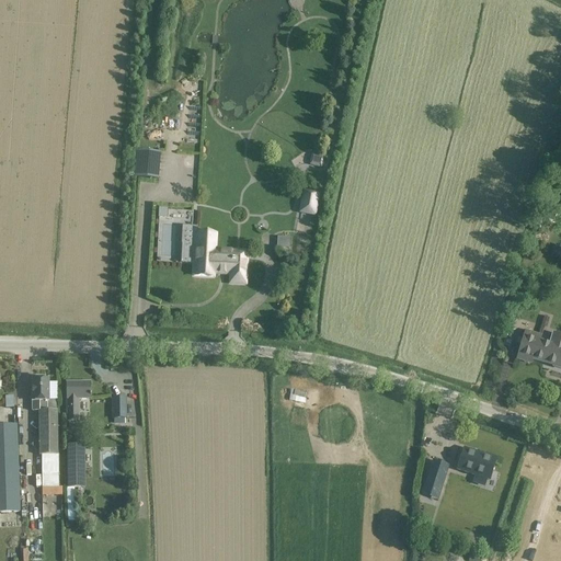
[(138,151),(135,178),(158,180),(160,153),(138,151)]
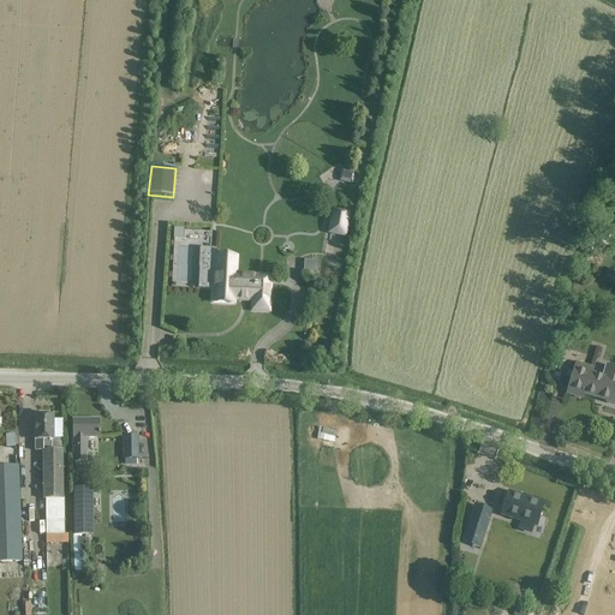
[(333,207),(327,236),(347,239),(352,210),(333,207)]
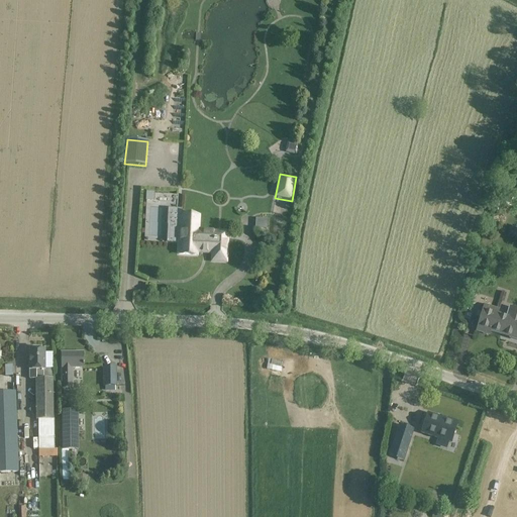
[(154,201),(154,192),(146,192),(146,200),(154,201)]
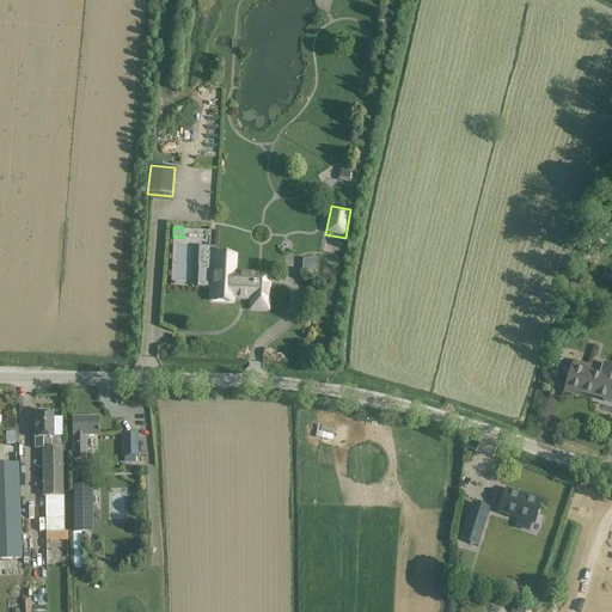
[(201,268),(200,288),(212,288),(210,300),(233,301),(233,298),(251,299),(251,310),(268,310),(269,275),(234,273),(234,271),(236,255),(215,254),(213,254),(213,268),(201,268)]
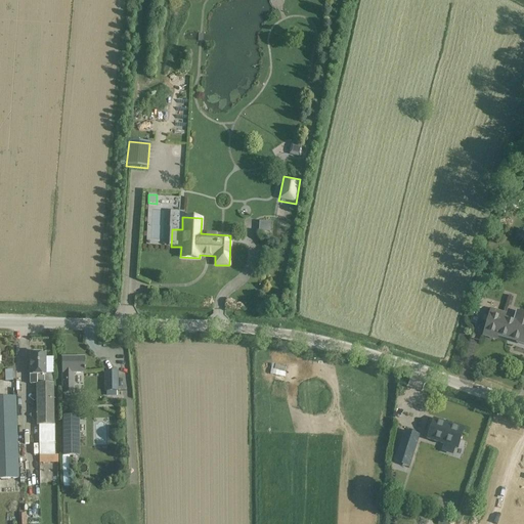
[(258,221),(257,232),(269,232),(270,222),(258,221)]
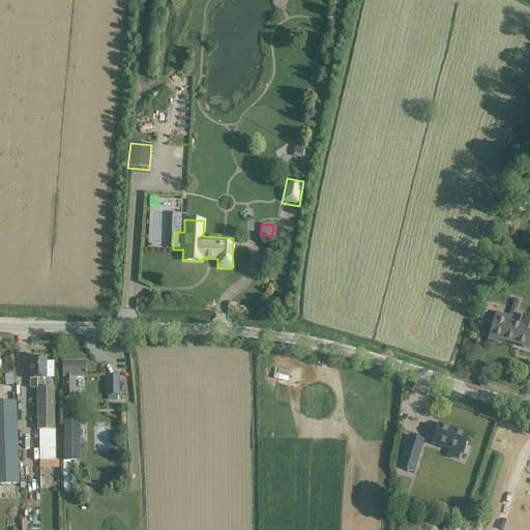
[(529,232),(523,231),(520,241),(529,244),(529,242),(529,232)]
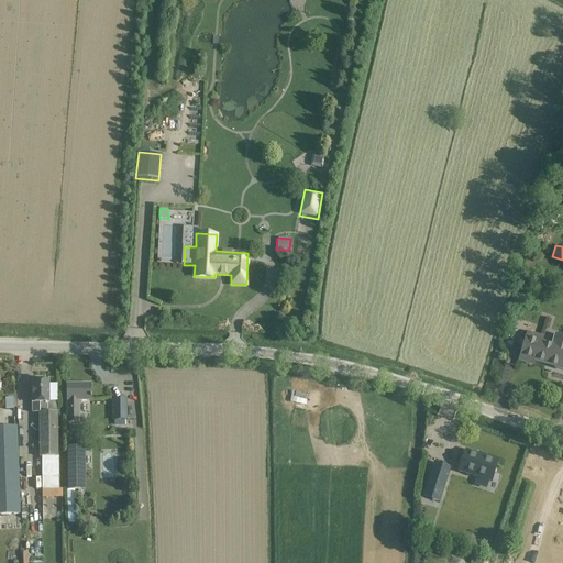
[(551,345),(540,342),(542,335),(527,331),(518,359),(532,363),(534,359),(545,362),(547,360),(555,363),(554,366),(562,368),(562,337),(554,334),(551,345)]
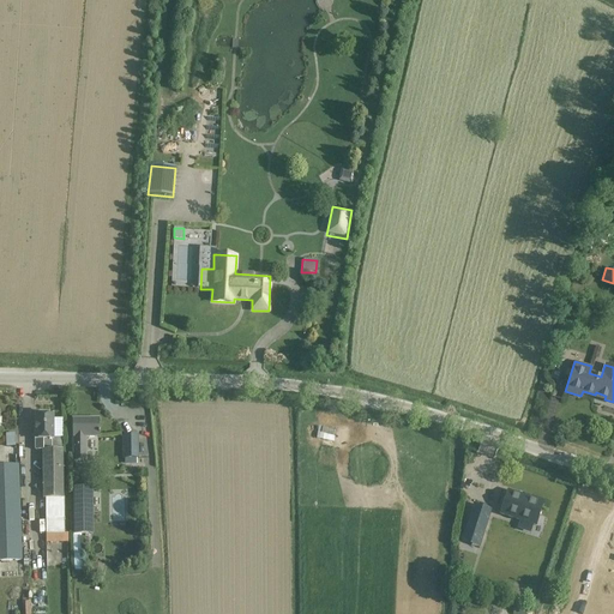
[(64,535),(64,521),(64,500),(62,500),(62,451),(61,451),(61,439),(53,439),(53,416),(36,416),(36,451),(43,451),(42,500),(46,500),(46,535),(64,535)]
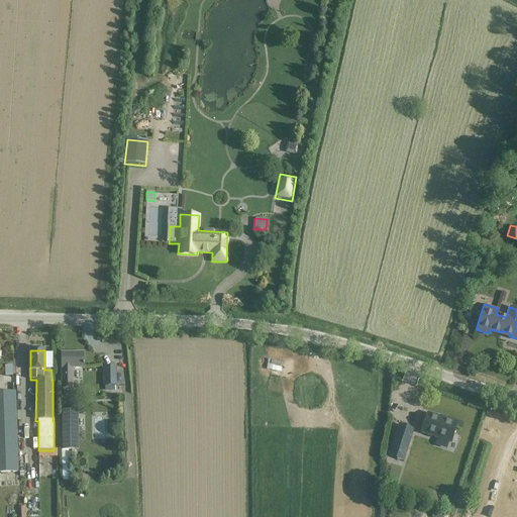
[(83,352),(61,353),(61,368),(62,368),(63,388),(72,388),(72,368),(84,368),(83,352)]
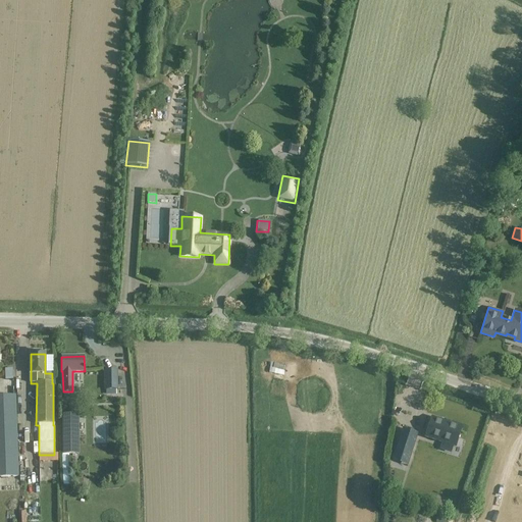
[(270,362),(267,371),(282,376),(285,366),(270,362)]
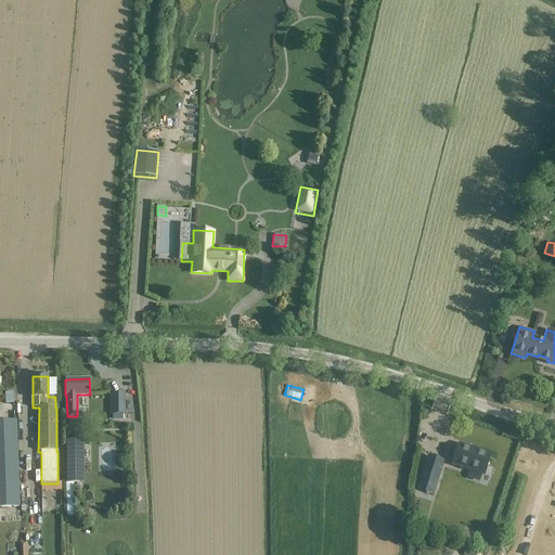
[(124,394),(112,394),(112,415),(113,415),(113,420),(124,420),(124,425),(130,425),(130,414),(124,414),(124,394)]
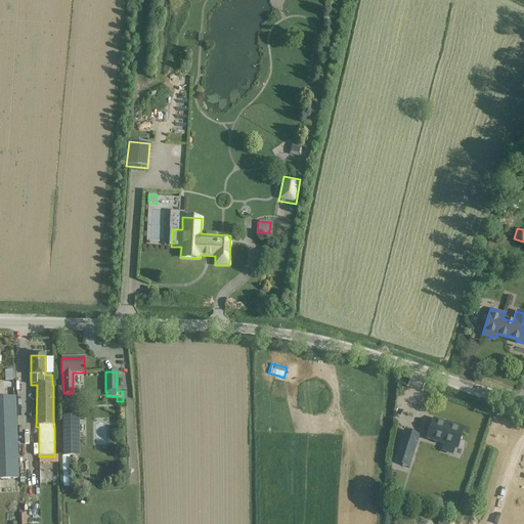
[(15,396),(0,397),(0,478),(18,478),(15,396)]
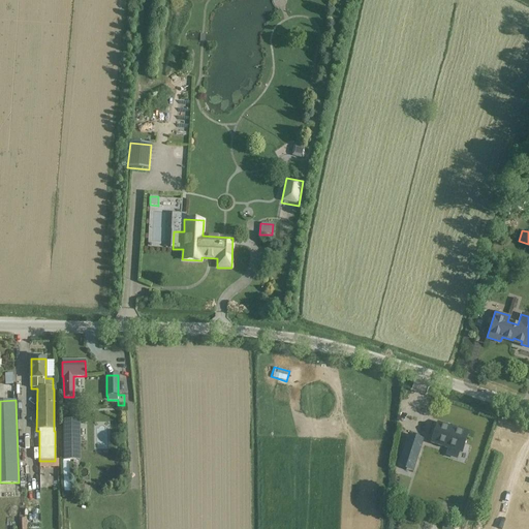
[(80,422),(63,422),(63,462),(81,461),(80,422)]
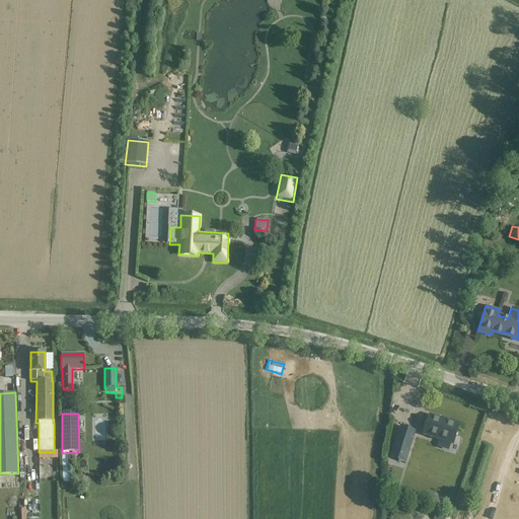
[(430,416),(424,434),(452,444),(458,425),(430,416)]
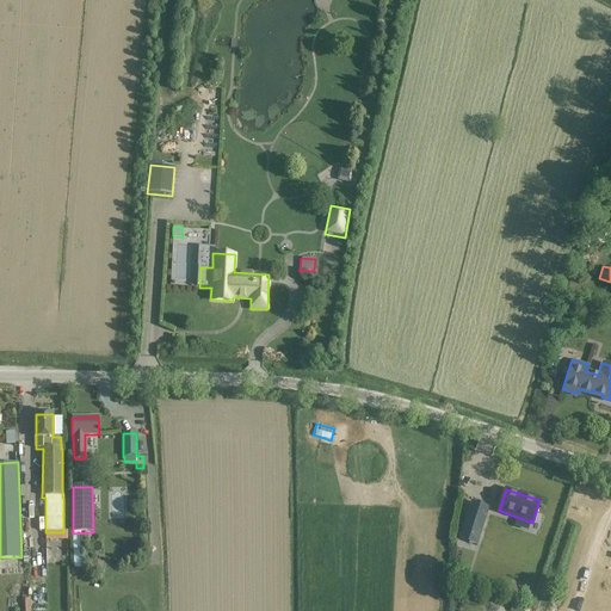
[(460,522),(458,525),(464,528),(463,534),(491,542),(497,524),(485,520),(491,501),(475,497),(466,523),(460,522)]
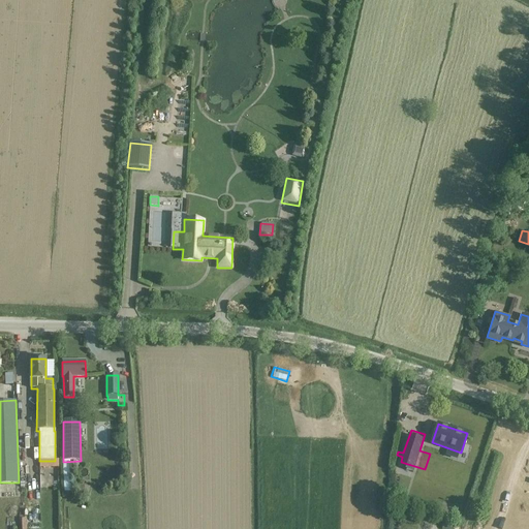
[(80,486),(79,494),(89,495),(90,488),(80,486)]
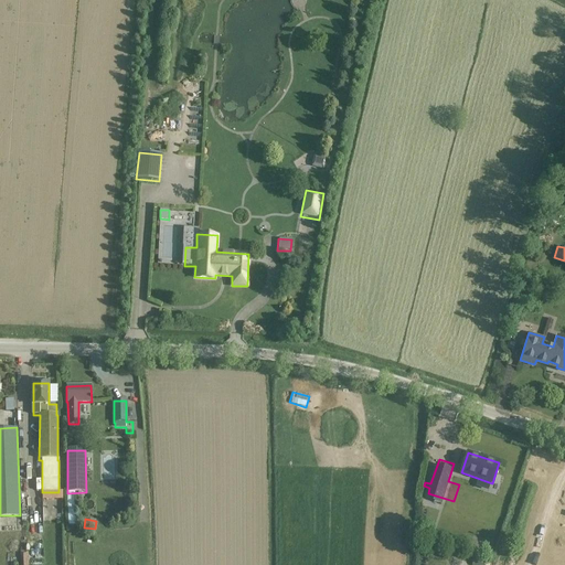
[(429,546),(437,537),(429,531),(422,539),(429,546)]
